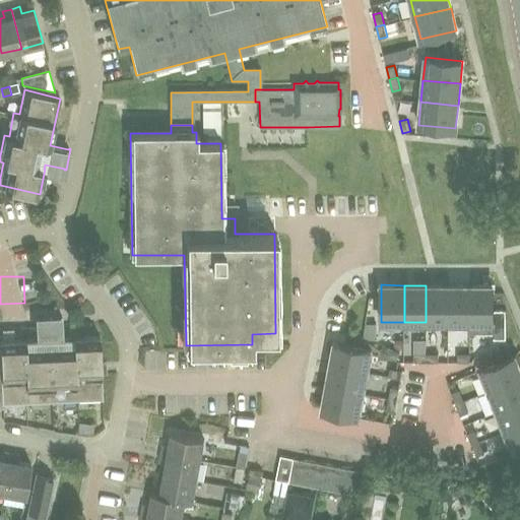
[(448,285),(426,285),(426,322),(448,322),(448,285)]
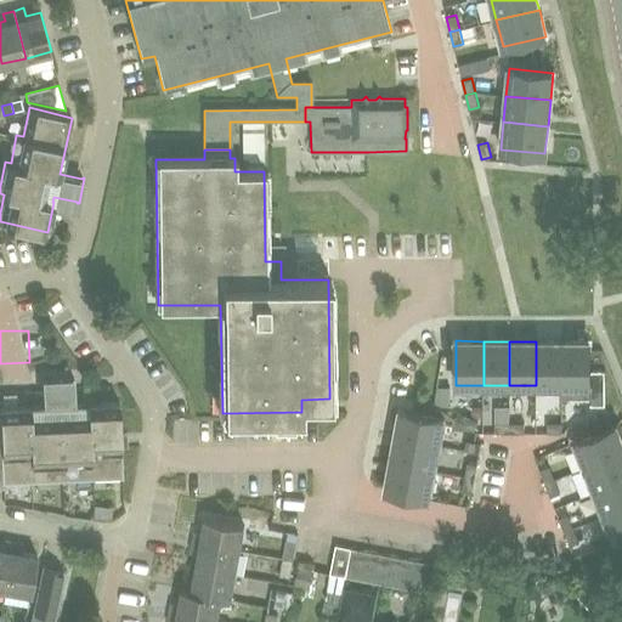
[(560,385),(561,385),(561,341),(536,341),(536,385),(560,385)]
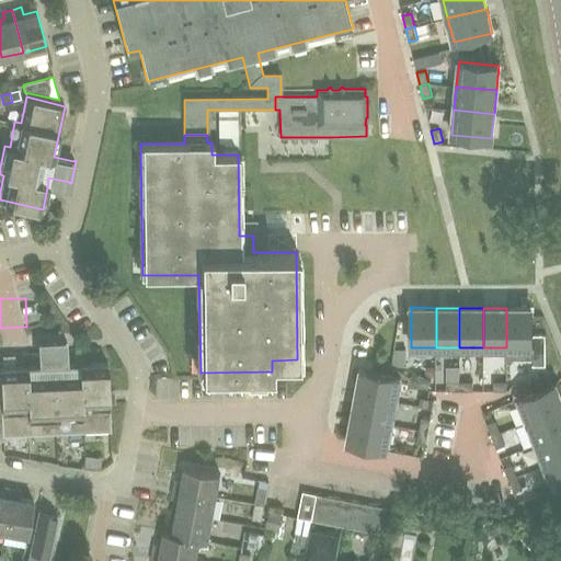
[(506,347),(505,347),(505,358),(531,358),(531,334),(531,308),(506,308),(506,347)]
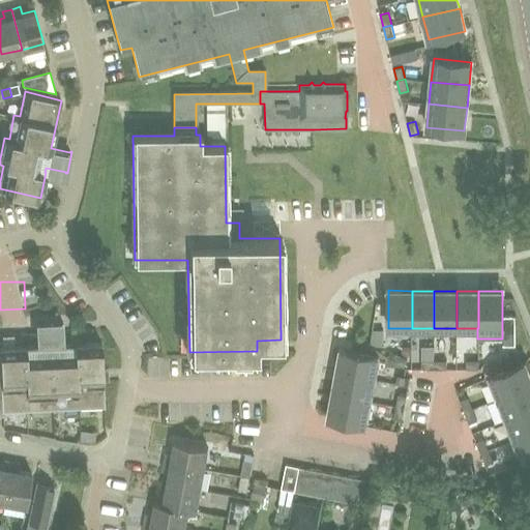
[(514,345),(514,316),(502,315),(502,339),(502,345),(514,345)]
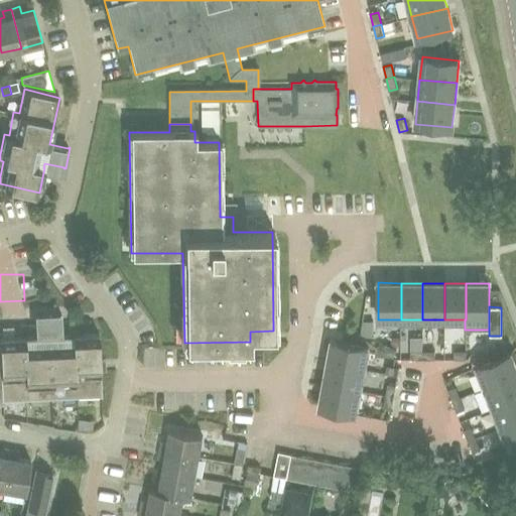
[(0,404),(3,404),(3,400),(102,395),(101,368),(102,369),(101,360),(100,360),(99,334),(52,336),(51,321),(60,321),(60,314),(61,314),(61,313),(50,313),(50,314),(45,314),(44,313),(34,314),(34,315),(35,315),(35,323),(44,323),(45,336),(0,338),(0,404)]
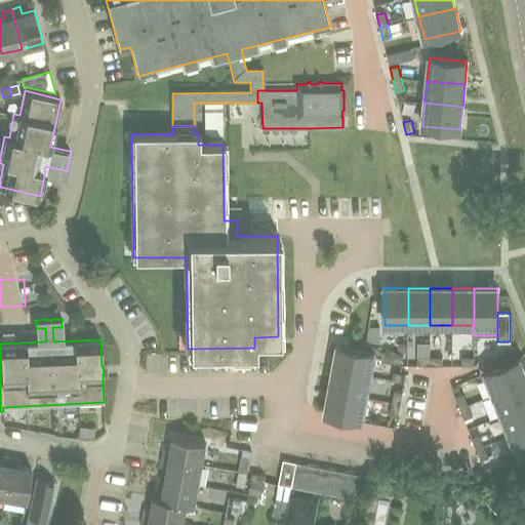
[(374,353),(337,346),(333,368),(370,375),(374,353)]
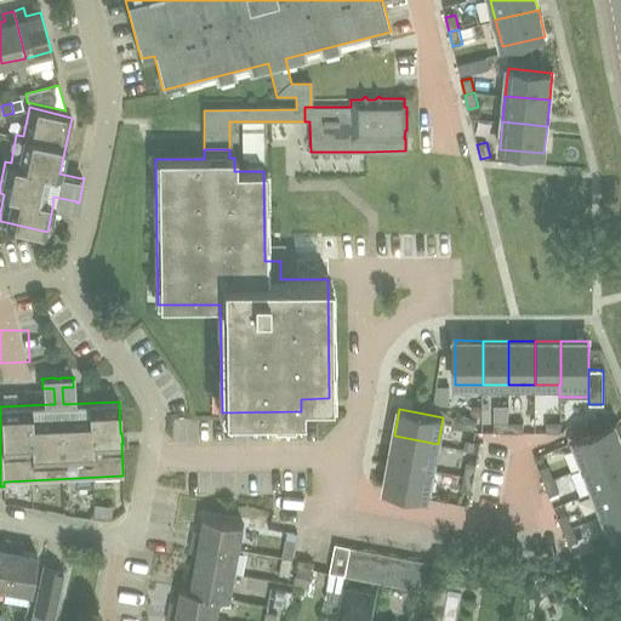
[(459,421),(472,429),(477,421),(465,412),(459,421)]
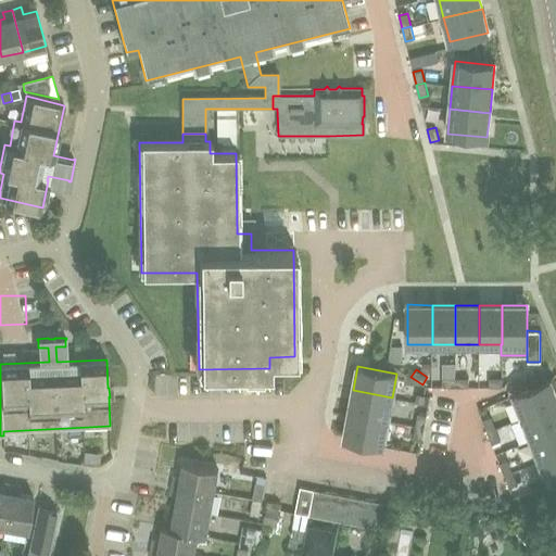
[(527,374),(532,388),(541,384),(535,370),(527,374)]
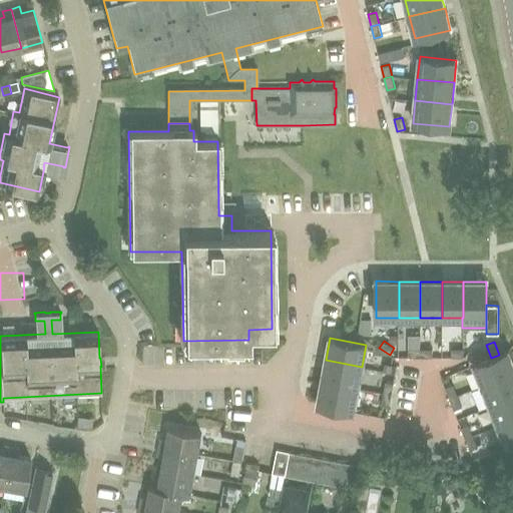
[(408,348),(408,357),(420,357),(420,349),(408,348)]
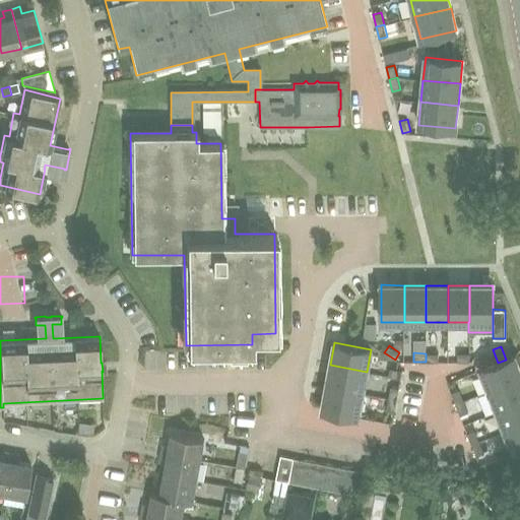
[(438,362),(438,353),(426,353),(426,362),(438,362)]
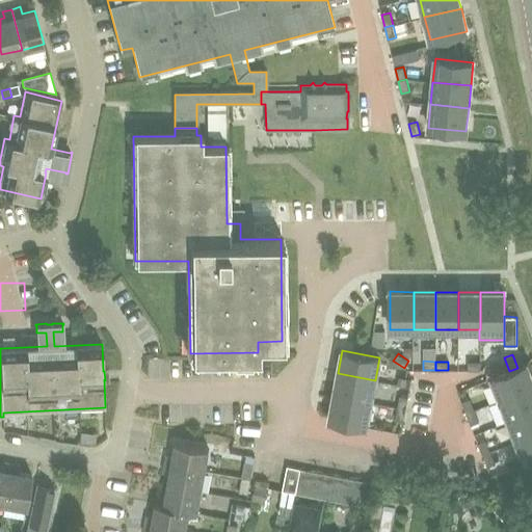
[(468,362),(468,370),(481,370),(481,362),(468,362)]
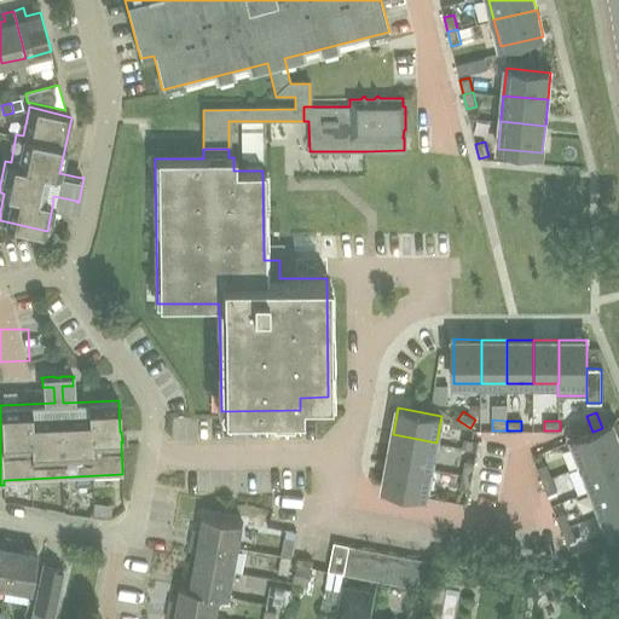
[(618,437),(613,423),(602,428),(593,432),(572,439),(583,464),(618,450),(618,437)]
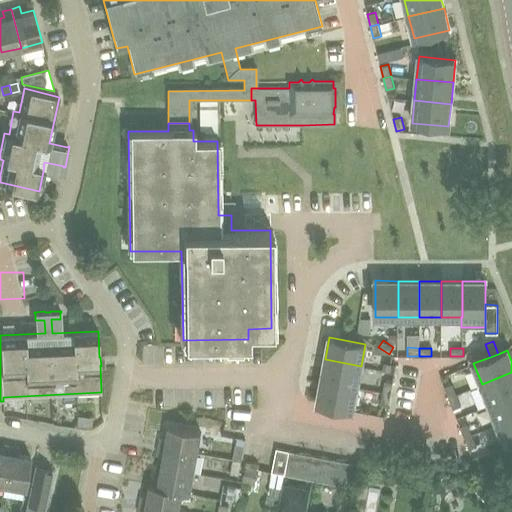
[(321,381),(357,387),(361,366),(325,359),(321,381)]
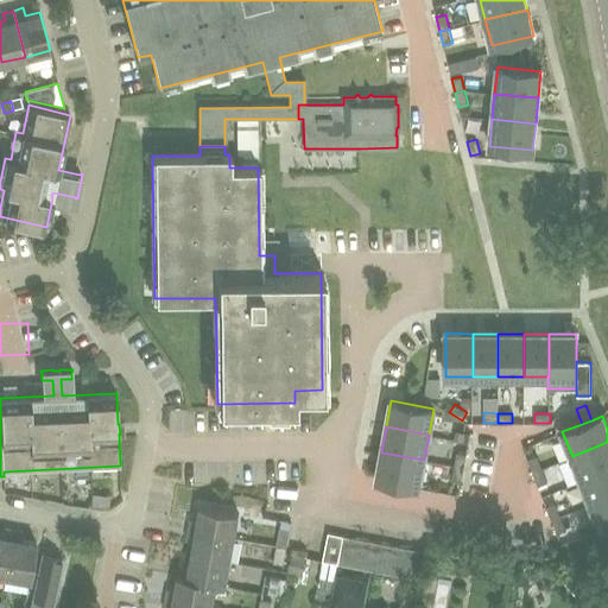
[(454,439),(468,442),(470,432),(456,430),(454,439)]
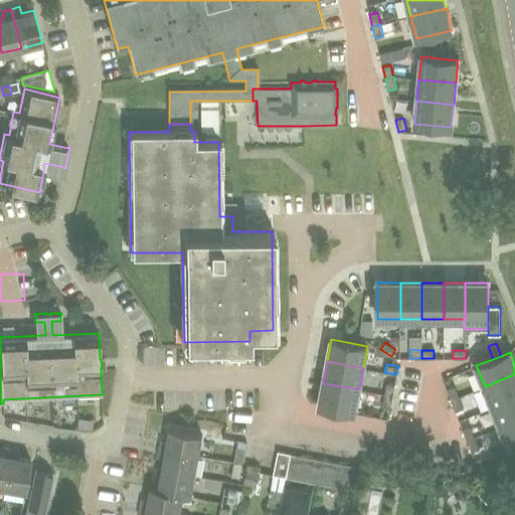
[(514,374),(485,386),(493,406),(514,397),(514,374)]
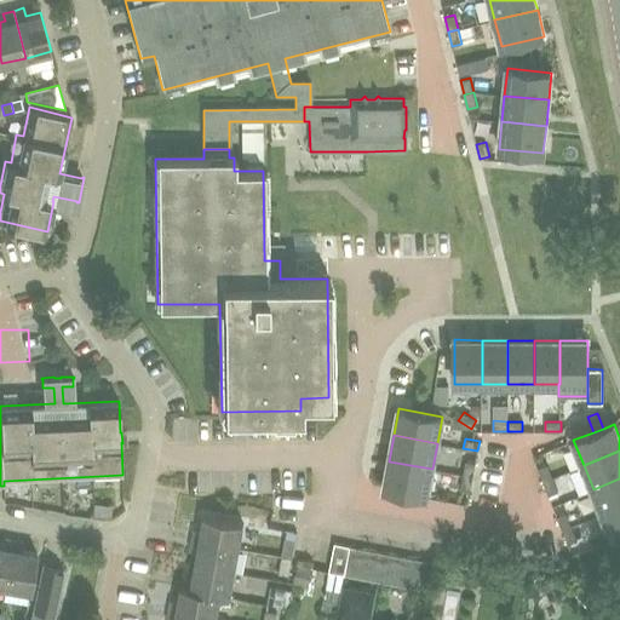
[(472,477),(476,463),(465,460),(463,475),(472,477)]
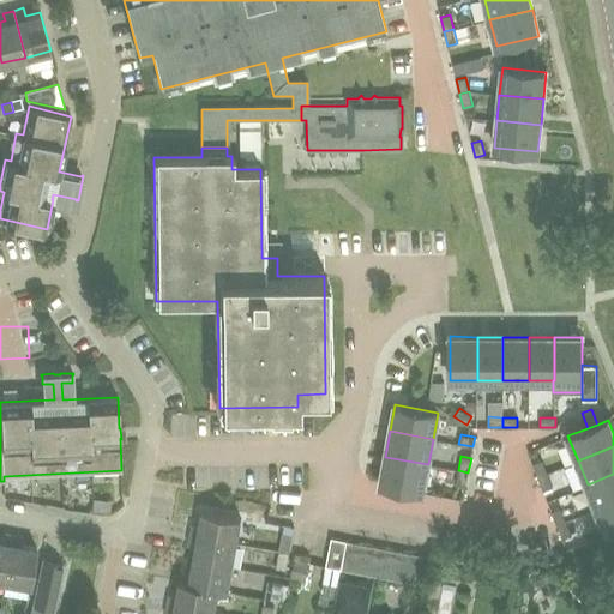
[(380,483),(423,492),(428,464),(385,457),(380,483)]
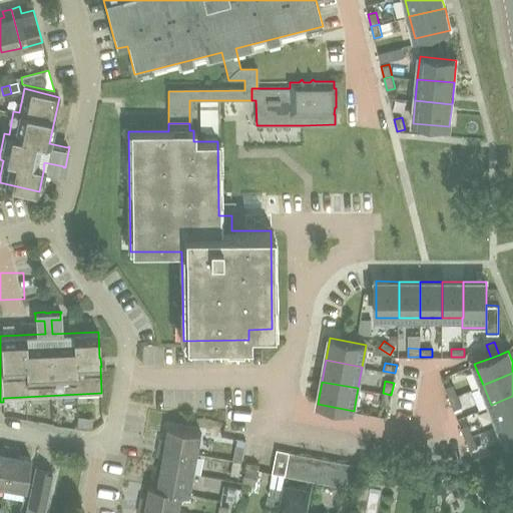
[(453,384),(445,387),(450,398),(457,395),(453,384)]
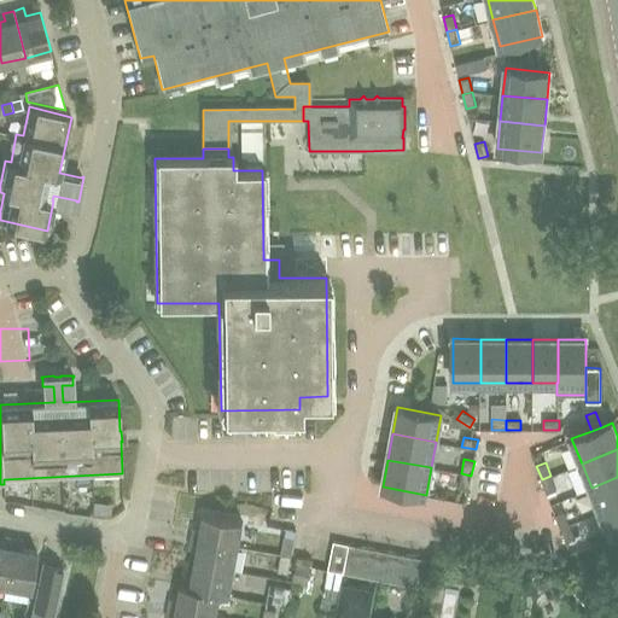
[(471,476),(461,473),(459,488),(468,489),(471,476)]
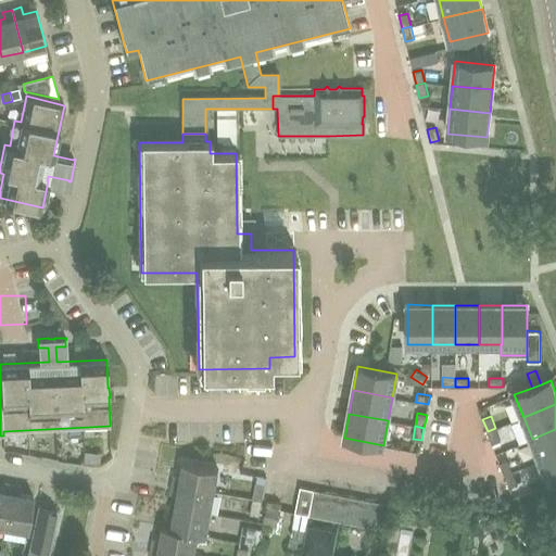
[(492,444),(501,441),(495,428),(488,431),(492,444)]
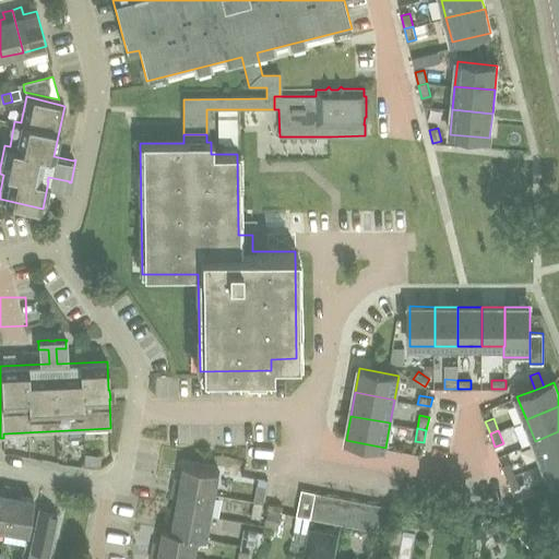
[(558,431),(535,441),(544,463),(558,456),(558,431)]
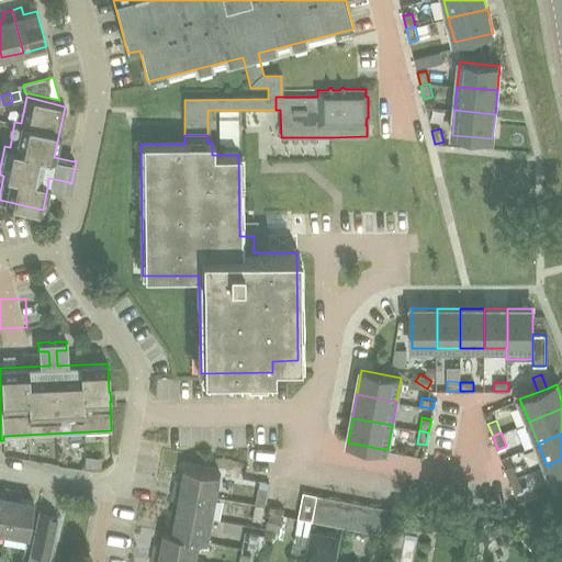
[(561,485),(561,459),(547,465),(555,489),(561,485)]
